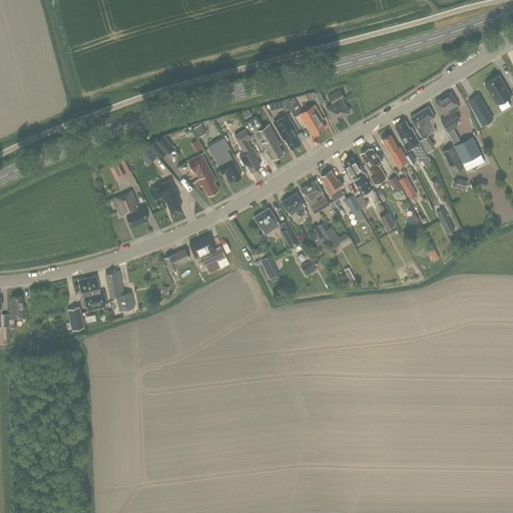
[(511,96),(498,75),(484,84),(496,104),(511,96)]
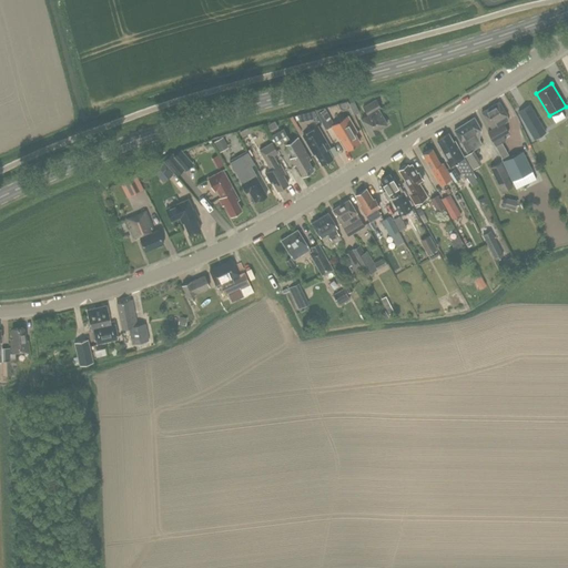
[(362,119),(371,134),(378,130),(378,129),(387,123),(378,109),(382,108),(376,99),(363,107),(367,115),(362,119)]
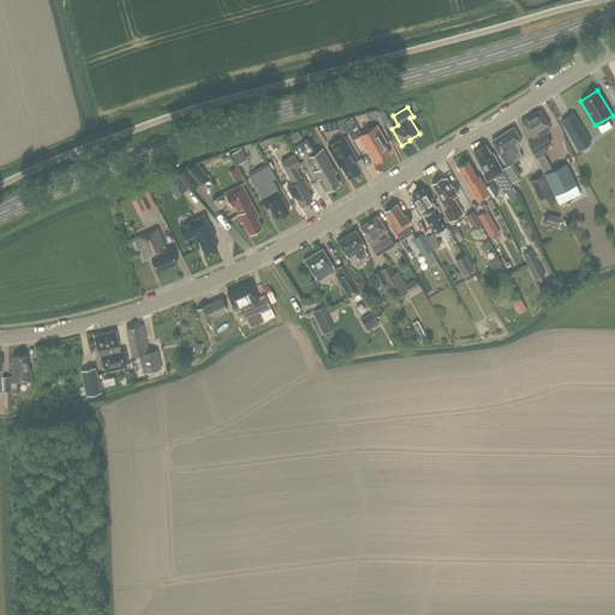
[(389,121),(383,109),(377,112),(383,124),(389,121)]
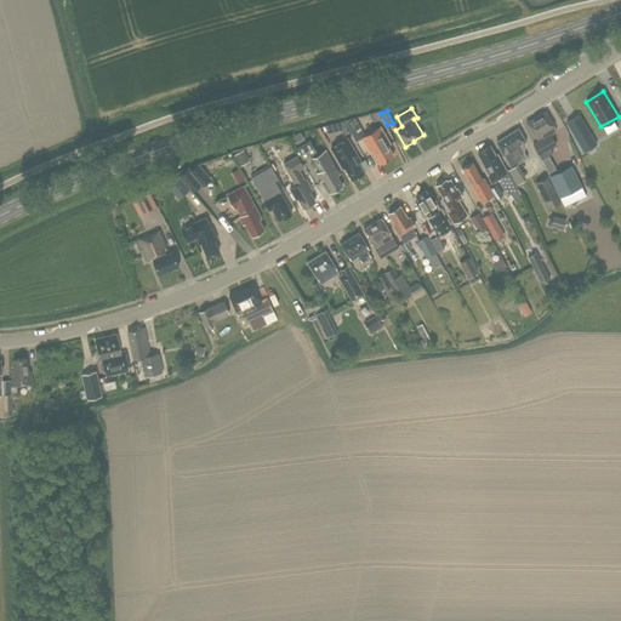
[(545,138),(534,144),(539,154),(541,159),(553,153),(550,147),(556,144),(551,135),(556,131),(554,125),(546,112),(527,123),(537,141),(543,137),(545,138)]
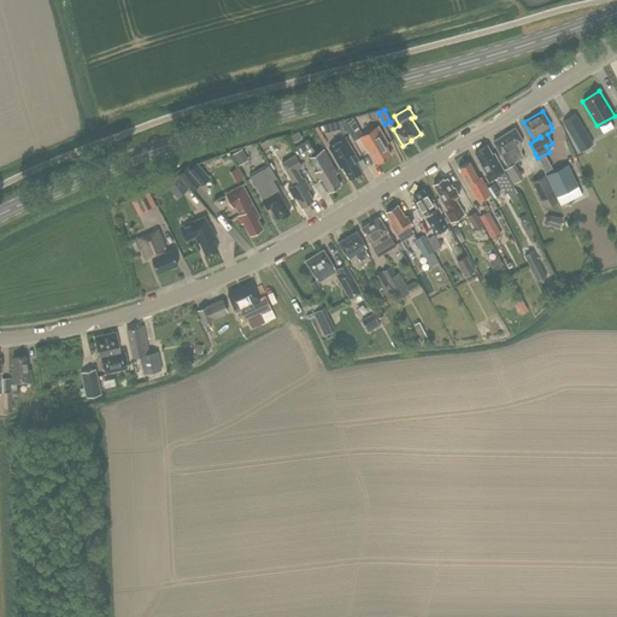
[(576,115),(563,122),(580,151),(593,144),(576,115)]
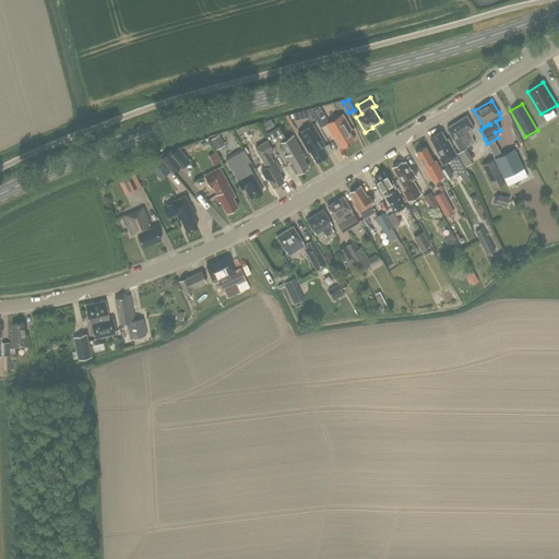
[(329,122),(319,106),(310,108),(312,111),(311,111),(320,127),(329,122)]
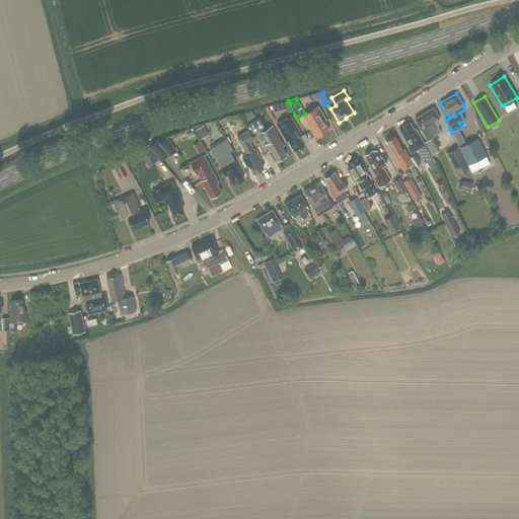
[(285,101),(273,104),(275,110),(286,107),(285,101)]
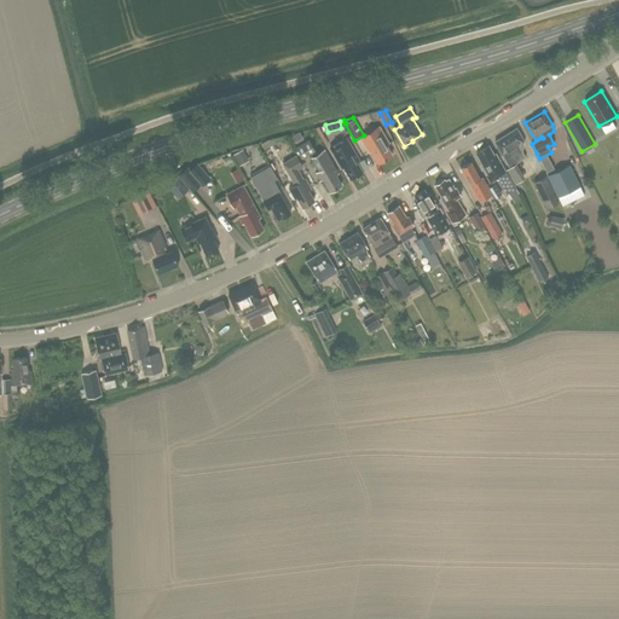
[(386,145),(389,143),(379,126),(369,132),(372,139),(365,144),(370,151),(371,150),(379,162),(392,155),(386,145)]
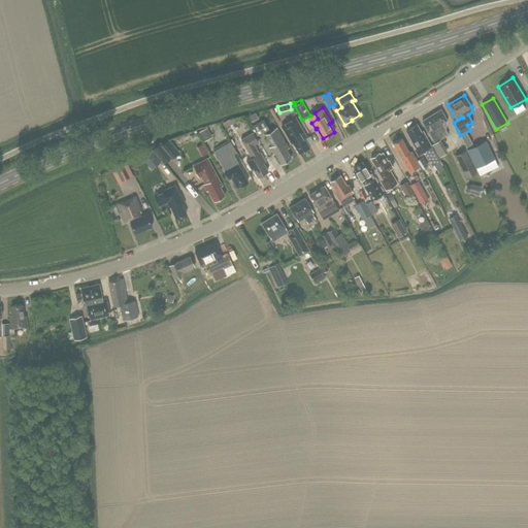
[(440,144),(437,140),(448,134),(446,129),(447,121),(440,109),(422,121),(430,134),(434,142),(431,144),(434,149),(440,144)]
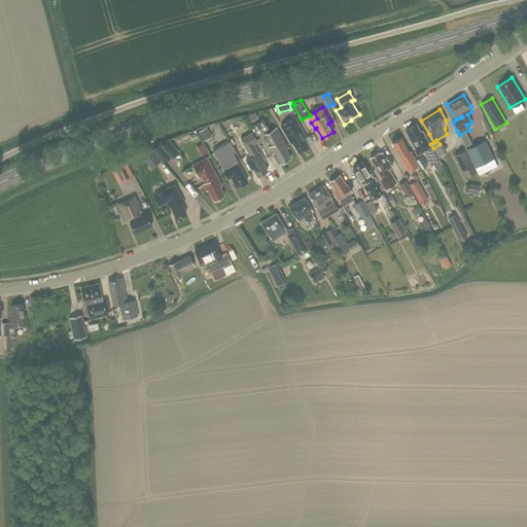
[(247,116),(250,123),(258,118),(255,112),(247,116)]
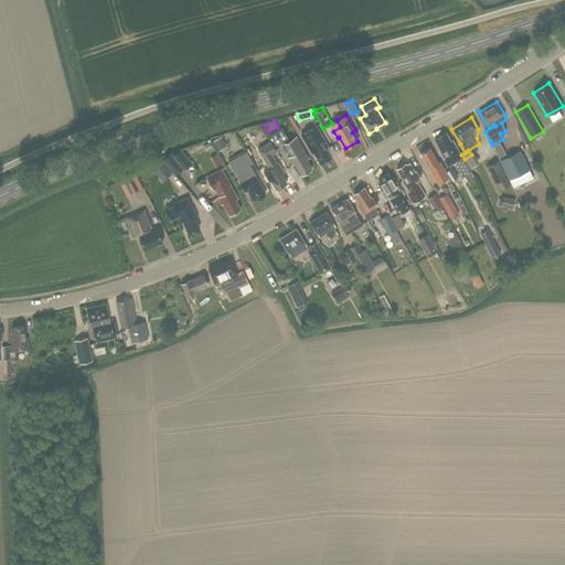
[(238,131),(241,136),(253,130),(249,125),(238,131)]
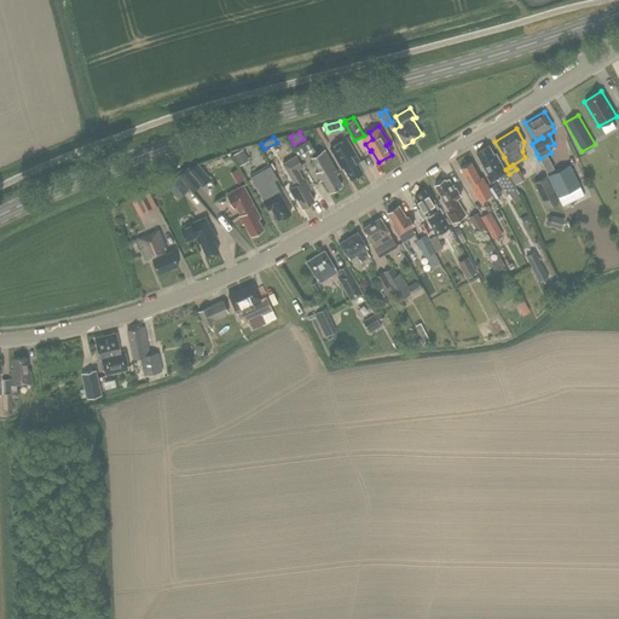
[(359,161),(347,138),(330,148),(342,168),(343,167),(351,179),(363,172),(357,162),(359,161)]
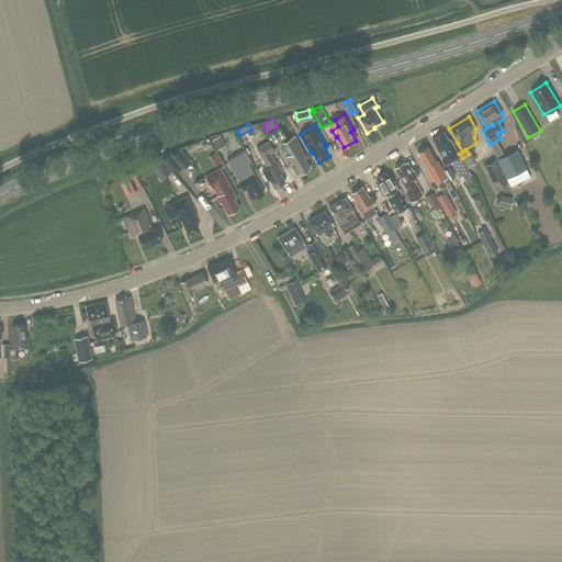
[(287,137),(281,127),(269,134),(274,144),(287,137)]
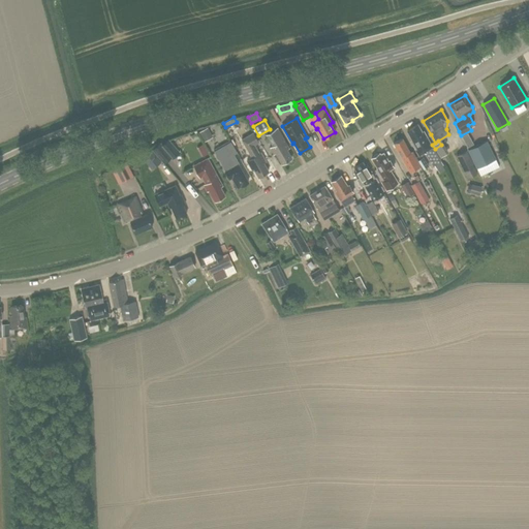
[(417,124),(407,130),(413,142),(411,142),(419,156),(426,152),(430,159),(434,165),(440,161),(436,155),(432,148),(432,147),(424,131),(422,132),(417,124)]
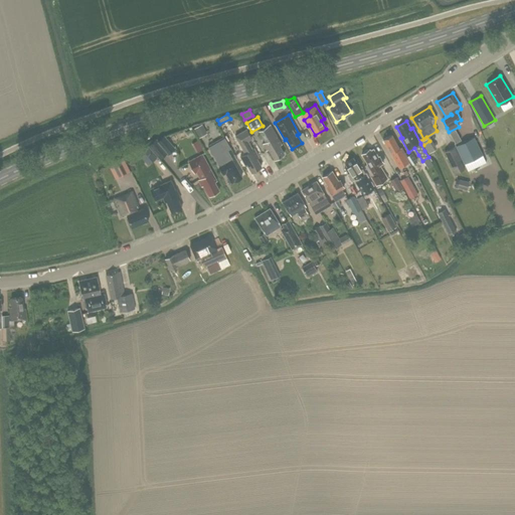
[(202,124),(194,129),(199,138),(207,133),(202,124)]
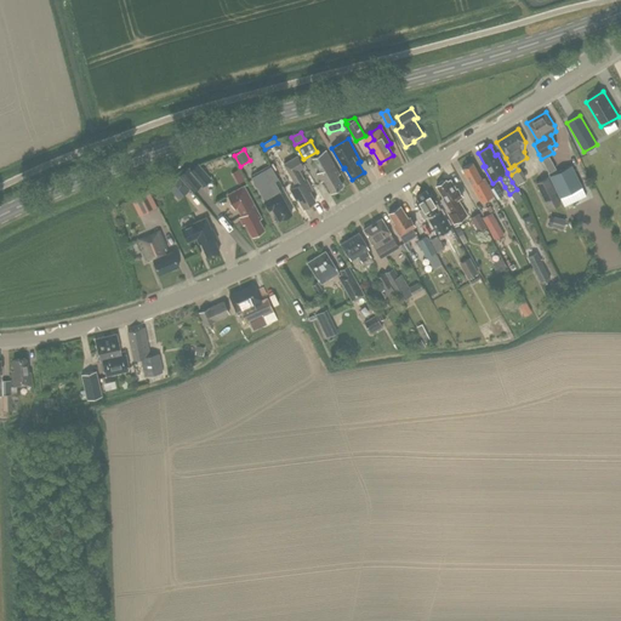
[(340,174),(325,151),(312,159),(319,171),(317,172),(322,181),(324,180),(331,192),(342,184),(337,175),(340,174)]
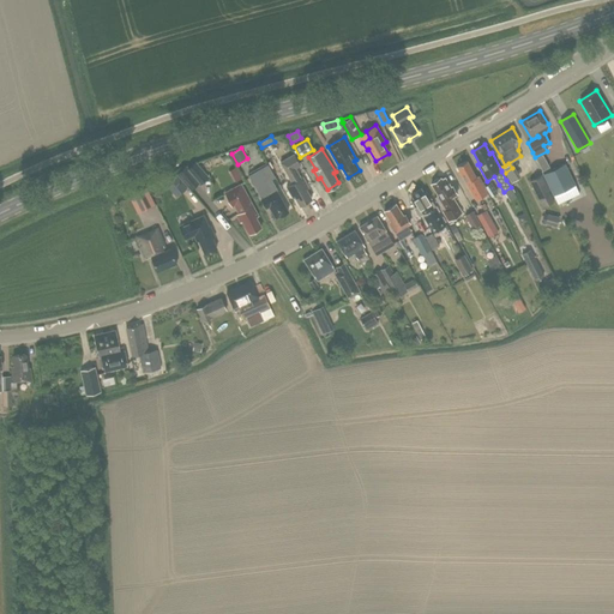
[(299,175),(295,168),(301,164),(294,154),(281,162),(292,180),(293,179),(294,182),(287,186),(292,194),(293,193),(300,205),(312,198),(306,188),(308,187),(302,178),(300,179),(298,176),(299,175)]
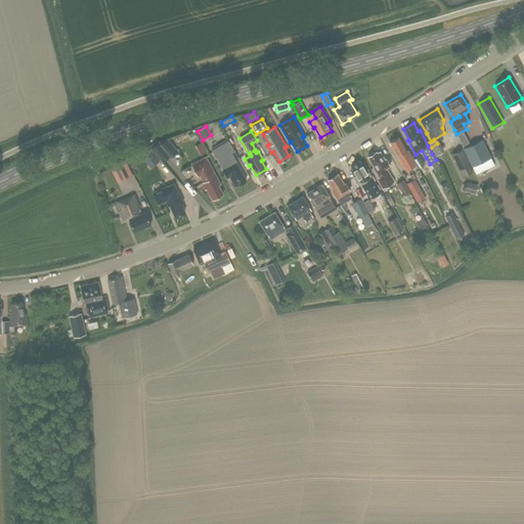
[(406,151),(398,136),(390,141),(397,156),(398,156),(405,170),(417,165),(408,149),(406,151)]
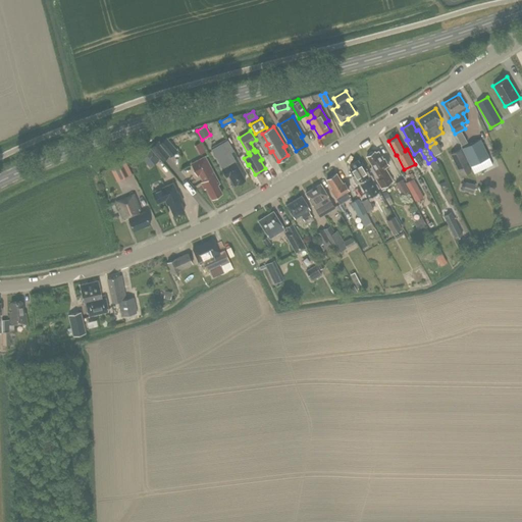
[(149,146),(162,160),(168,154),(170,156),(176,150),(166,138),(159,144),(157,141),(149,146)]
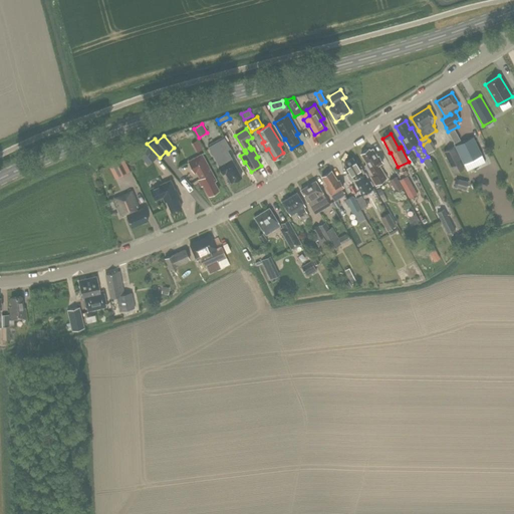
[(223,137),(219,139),(208,146),(218,164),(220,163),(221,165),(219,166),(223,174),(225,172),(231,182),(241,177),(231,159),(232,159),(227,150),(230,148),(223,137)]
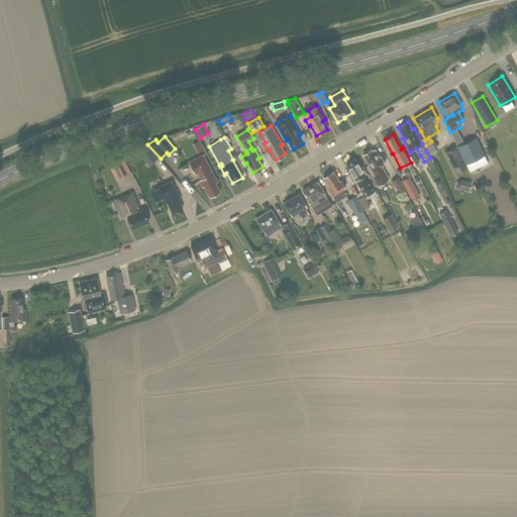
[(485,156),(476,137),(456,146),(466,165),(485,156)]
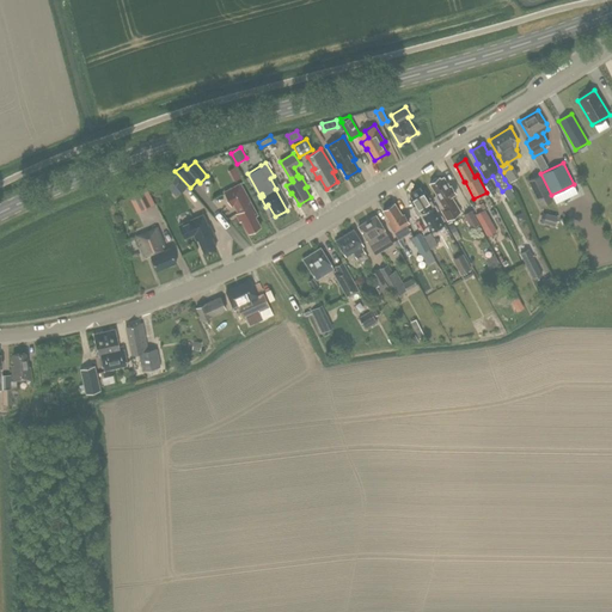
[(161,181),(176,196),(187,187),(172,171),(161,181)]
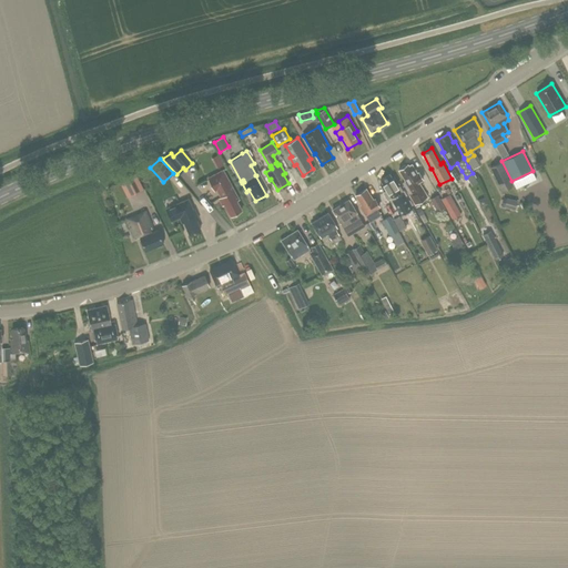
[(490,166),(501,191),(513,185),(500,161),(490,166)]
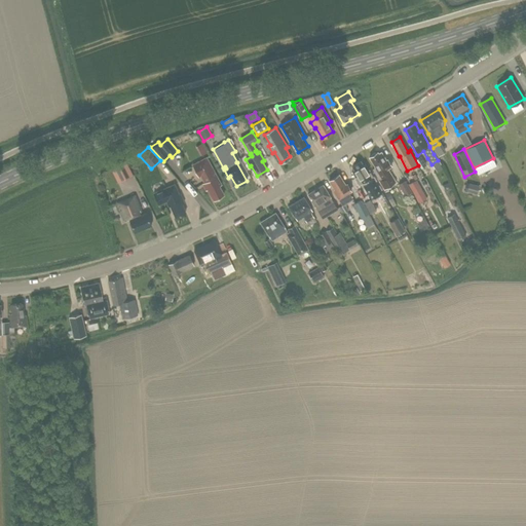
[(387,159),(386,160),(381,152),(378,153),(377,152),(375,153),(375,152),(371,155),(372,156),(369,157),(375,166),(372,168),(380,182),(391,175),(387,168),(391,166),(387,159)]
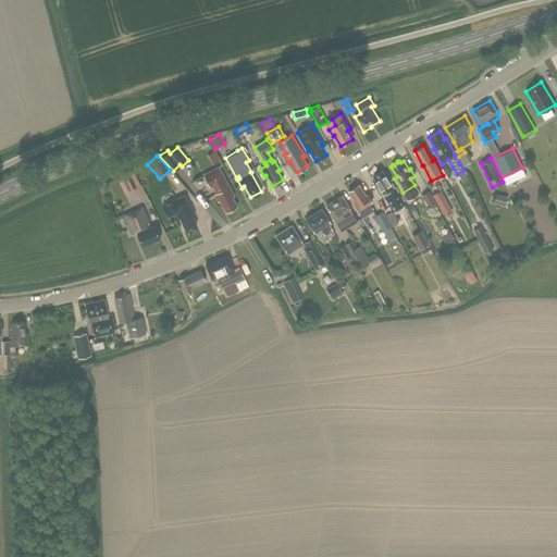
[(203,174),(210,187),(214,185),(218,193),(214,195),(219,201),(220,200),(226,211),(237,206),(232,197),(234,196),(219,166),(203,174)]
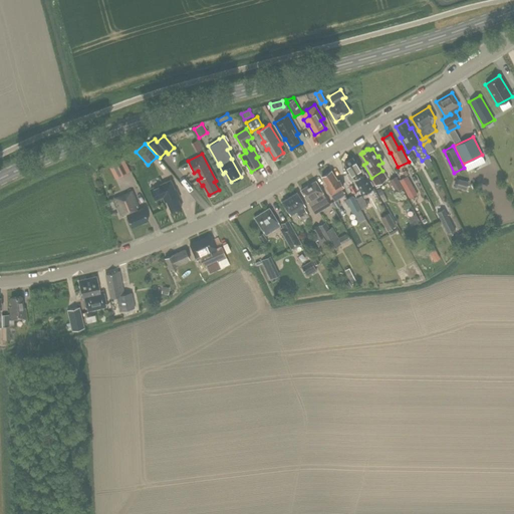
[(122,158),(108,164),(116,179),(130,172),(122,158)]
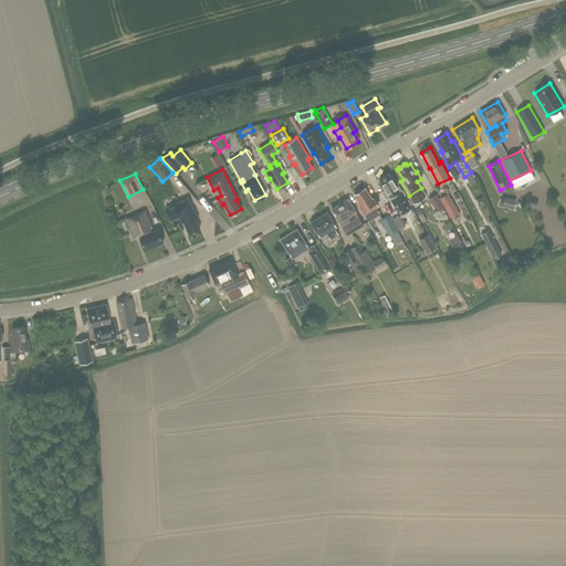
[(386,199),(390,196),(400,213),(410,208),(399,190),(401,189),(394,177),(391,178),(388,174),(379,179),(381,182),(379,184),(383,190),(381,191),(386,199)]
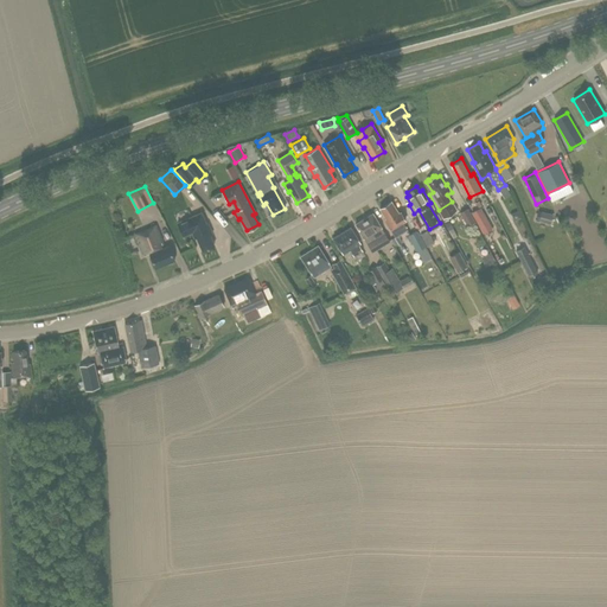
[(404,218),(400,212),(398,213),(391,202),(379,209),(385,218),(384,218),(384,219),(395,236),(395,237),(398,235),(406,230),(407,229),(403,222),(406,221),(404,218)]
